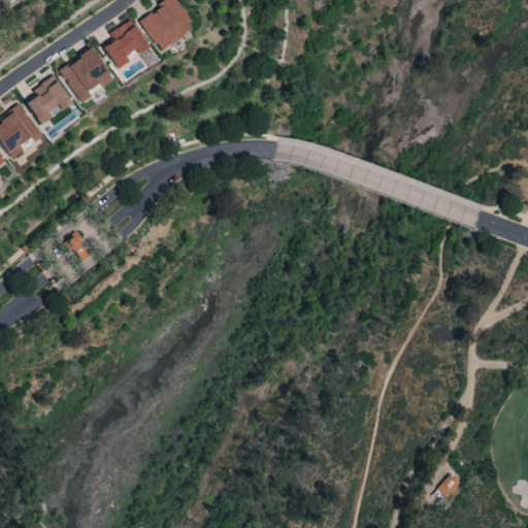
[(165,0),(136,19),(156,51),(192,28),(173,0),(165,0)]
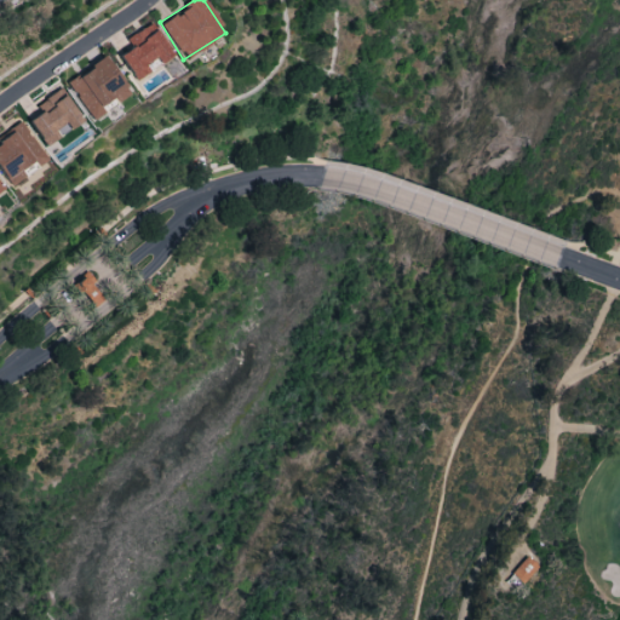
[(128,36),(135,45),(119,55),(133,78),(158,62),(158,64),(171,55),(150,22),(128,36)]
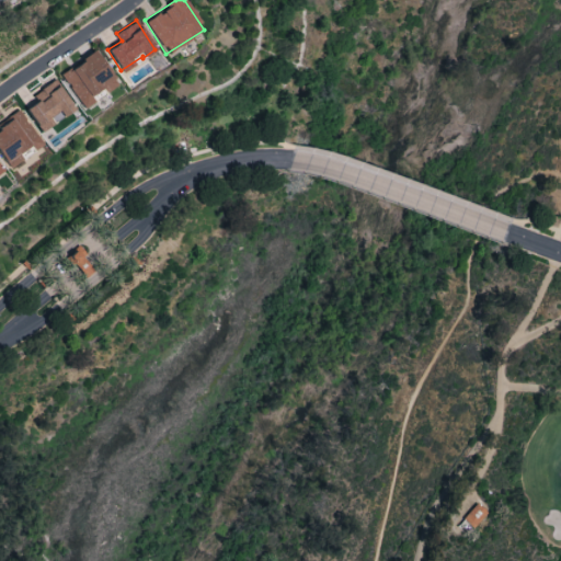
[(83,110),(95,101),(93,99),(116,83),(94,50),(60,73),(83,110)]
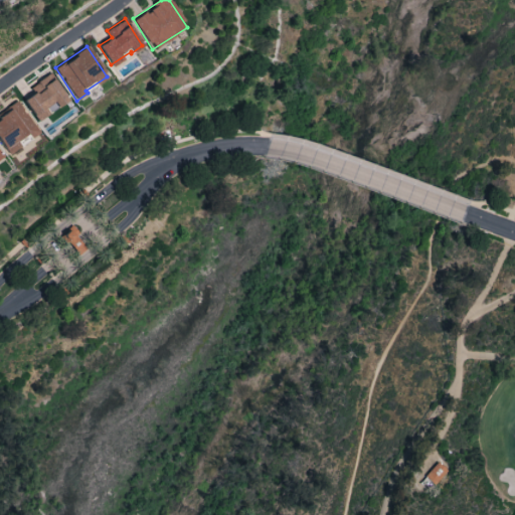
[(34,93),(22,100),(37,121),(68,100),(49,72),(30,87),(34,93)]
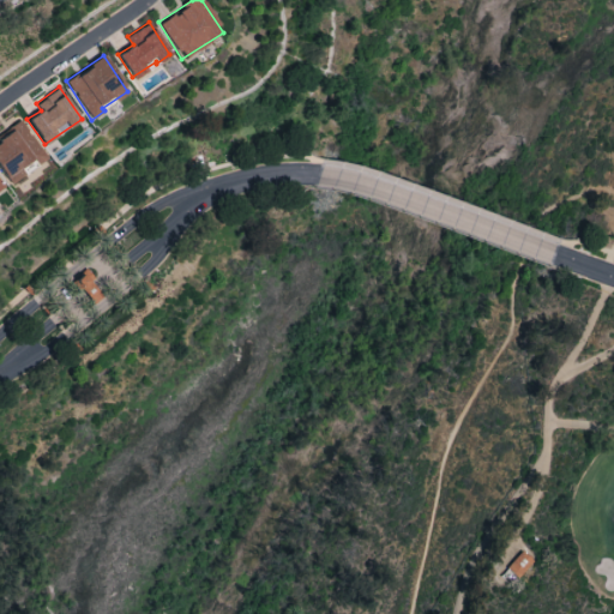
[(0,172),(7,185),(24,175),(19,168),(32,160),(36,164),(44,160),(23,120),(0,131),(0,172)]
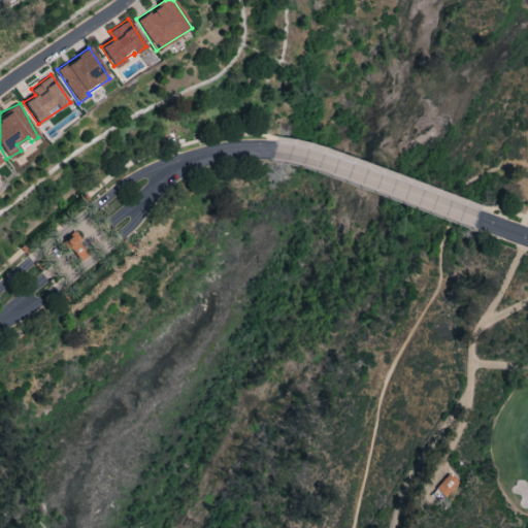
[(65,240),(77,258),(87,252),(75,233),(65,240)]
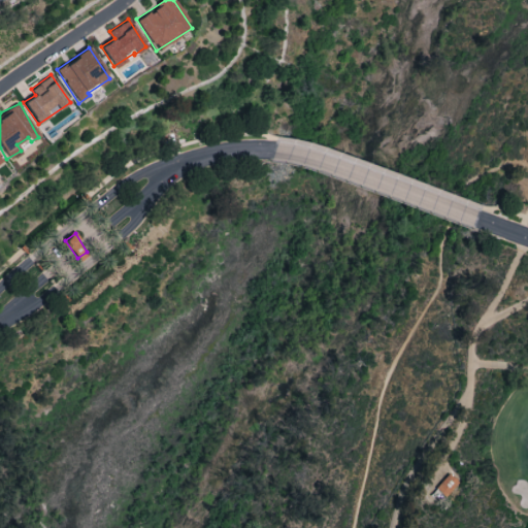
[(443,497),(458,484),(449,473),(434,487),(443,497)]
